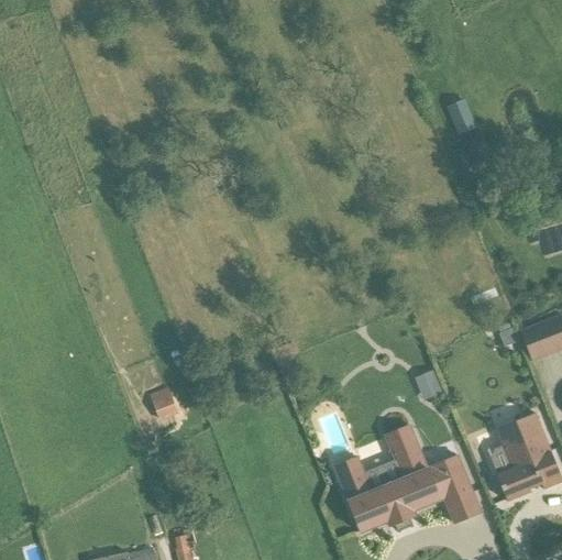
[(447,107),(458,134),(475,128),(464,99),(447,107)]
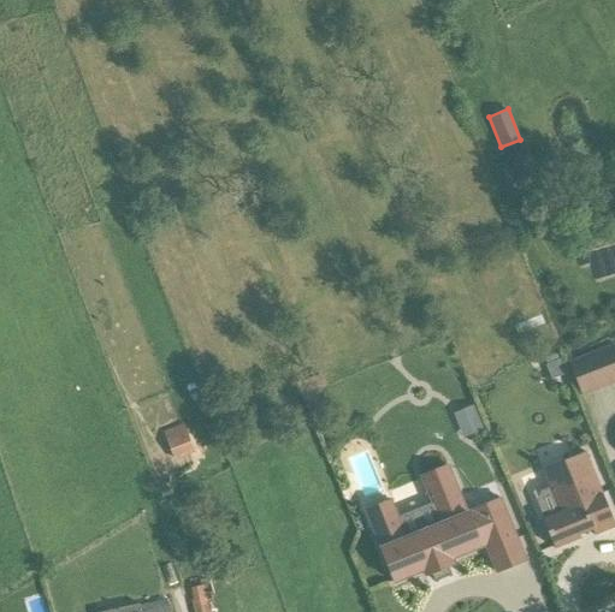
[(526,148),(509,155),(521,186),(538,179),(526,148)]
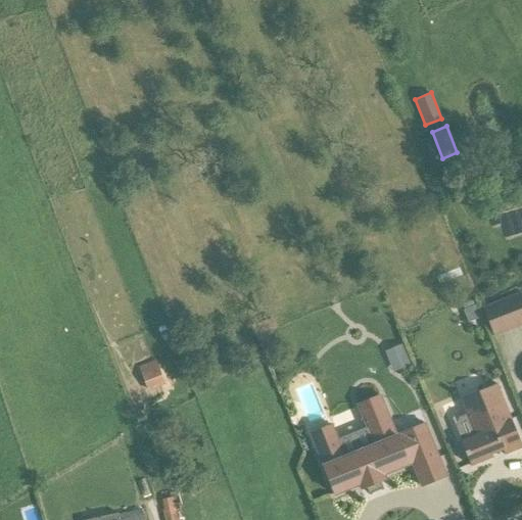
[(521,291),(496,301),(508,330),(521,323),(521,291)]
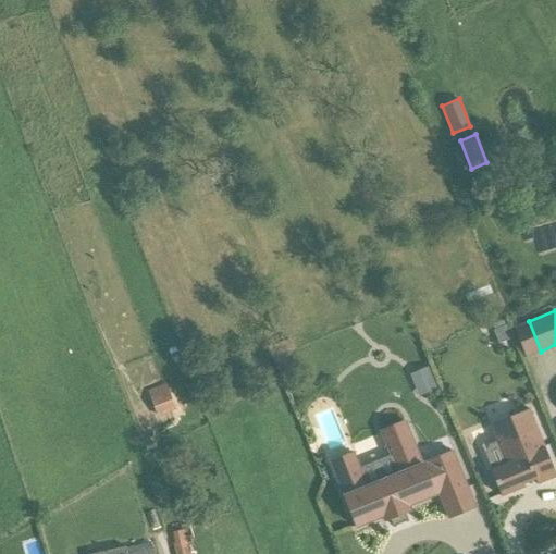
[(541,352),(529,321),(515,327),(526,357),(527,357),(541,352)]
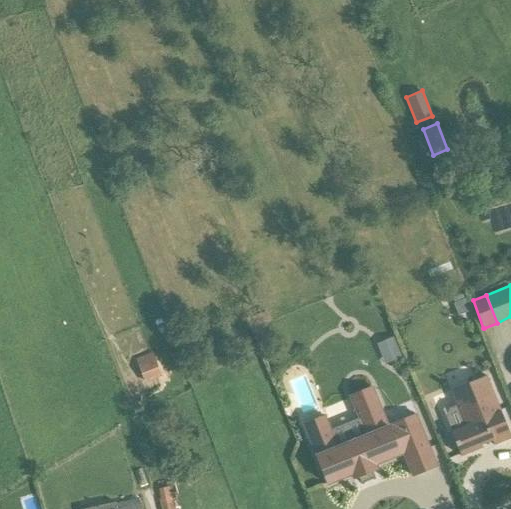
[(470,310),(465,298),(454,302),(458,314),(470,310)]
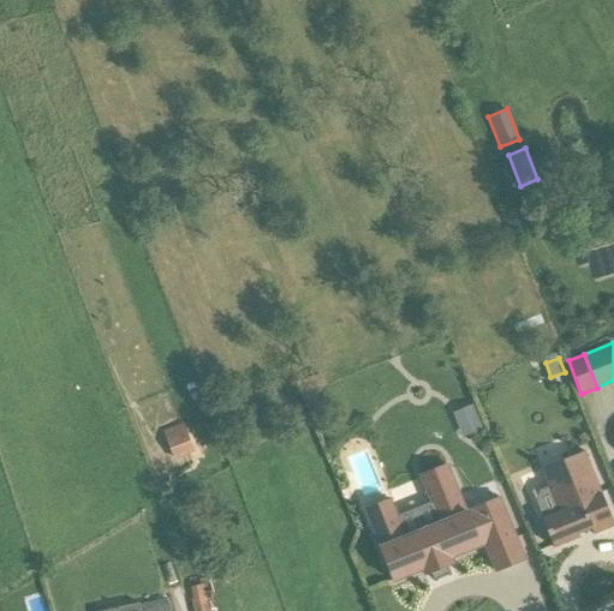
[(453,411),(464,436),(483,427),(472,403),(453,411)]
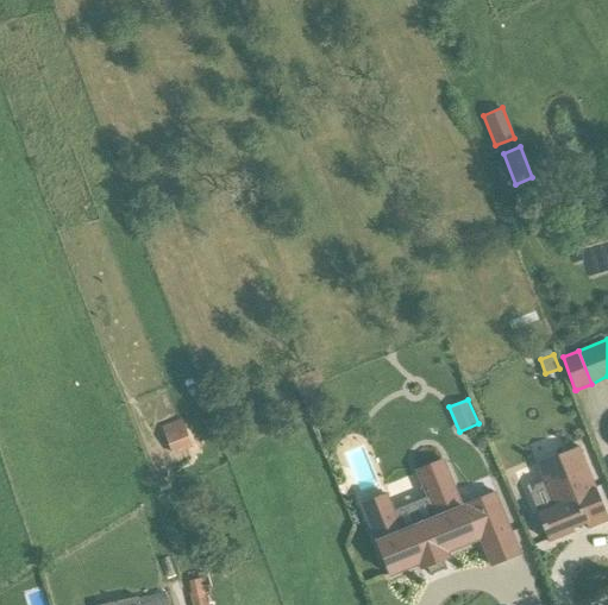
[(185,417),(163,422),(170,448),(192,443),(185,417)]
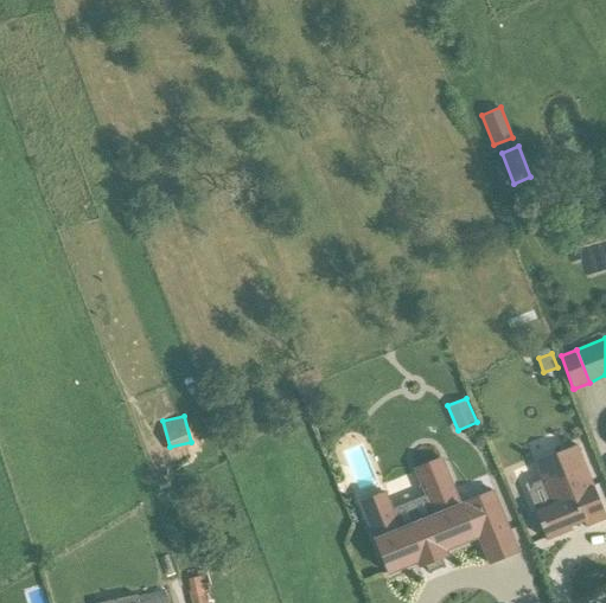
[(546,539),(572,528),(571,525),(582,520),(586,525),(605,517),(605,514),(578,446),(536,462),(542,479),(534,482),(530,492),(537,511),(535,512),(546,539)]
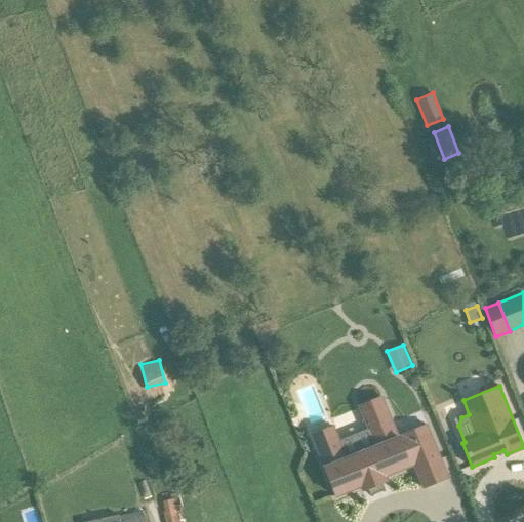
[(333,425),(311,434),(336,496),(360,486),(362,491),(388,481),(388,480),(387,477),(413,466),(422,487),(448,477),(427,424),(398,435),(381,395),(358,405),(367,428),(339,439),(333,425)]
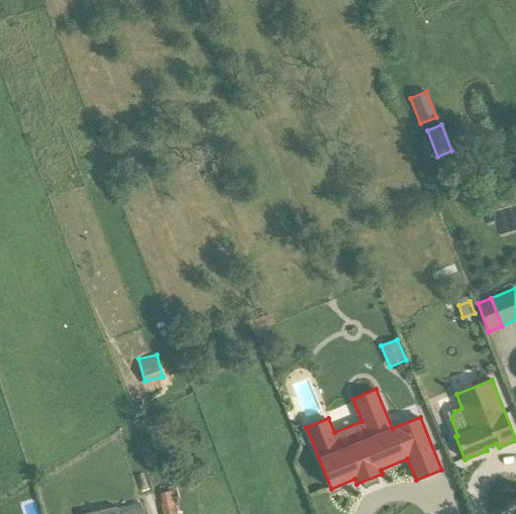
[(167,484),(160,485),(163,503),(161,504),(163,513),(175,513),(173,502),(172,501),(171,498),(179,496),(177,489),(169,491),(167,484)]
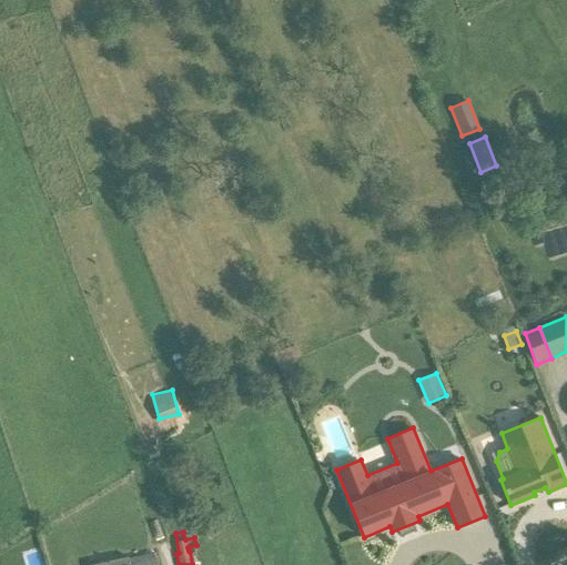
[(90,564),(155,564),(153,552),(129,558),(128,556),(90,564)]
